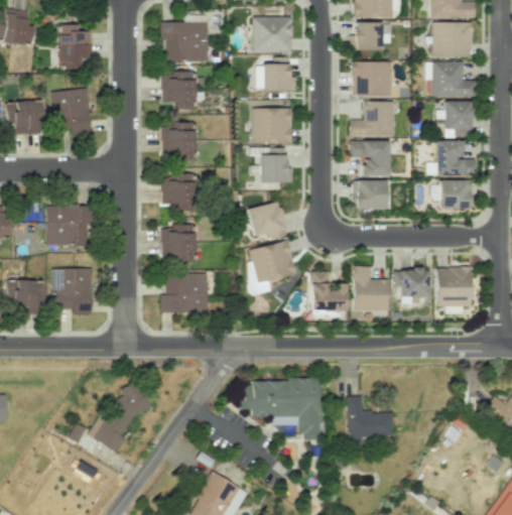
[(392,0),(392,16),(353,17),(353,1),(354,1),(354,0),(392,0)]
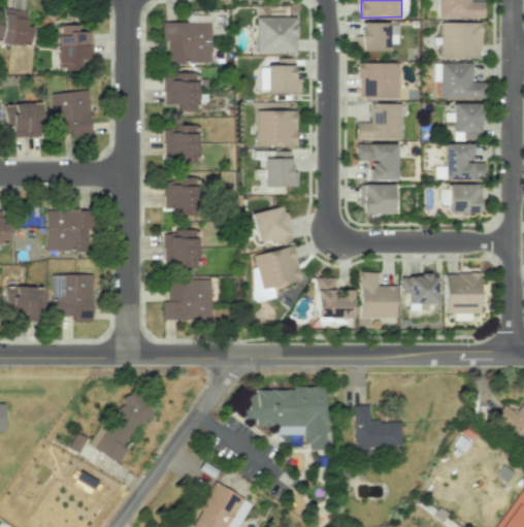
[(471,0),(440,0),(440,18),(486,18),(486,7),(485,7),(485,1),(472,1),(471,0)]
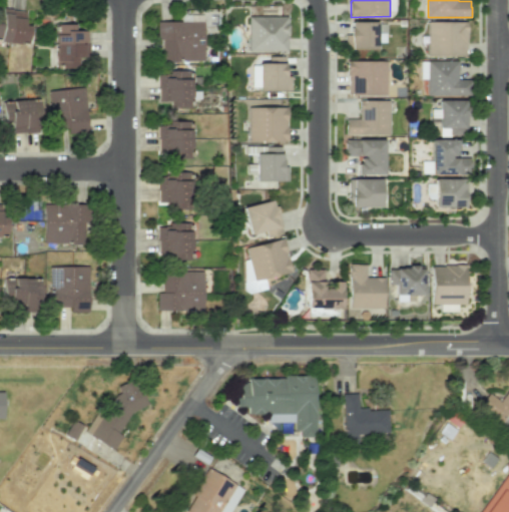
[(0,23),(4,24),(6,8),(15,9),(15,10),(28,12),(26,25),(33,26),(30,45),(0,40),(0,23)]
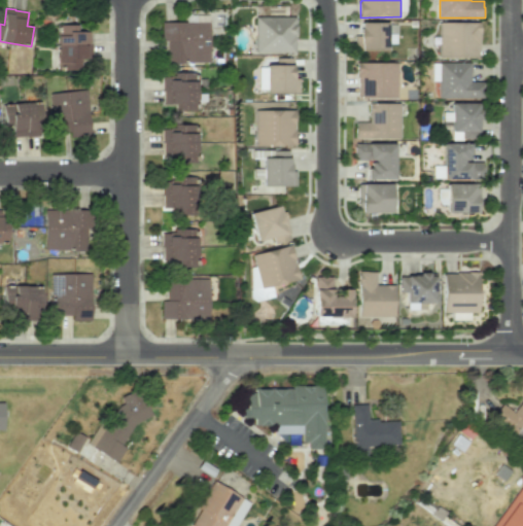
[(165,23),(188,22),(188,15),(212,15),(212,63),(171,63),(171,41),(165,41),(165,23)]
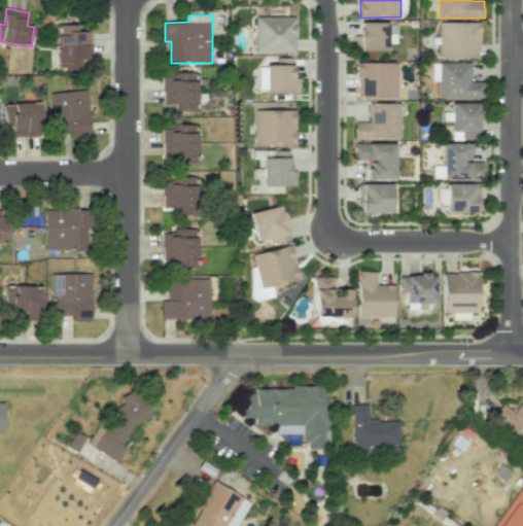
[(257,18),(300,18),(299,53),(258,53),(257,18)]
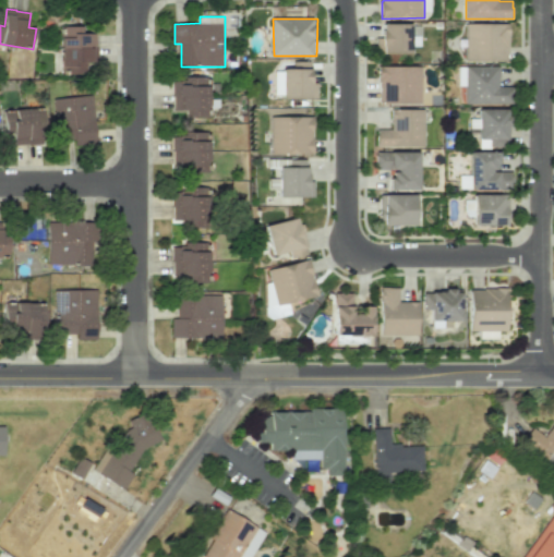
[(411,53),(377,53),(377,38),(382,38),(382,29),(383,29),(383,24),(411,24),(411,53)]
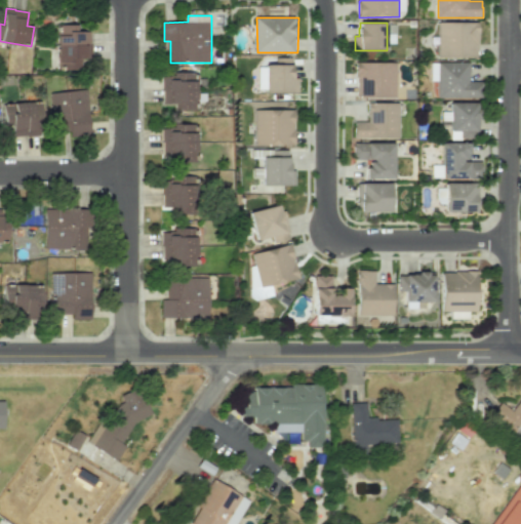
[(480,23),(439,23),(440,57),(479,57),(479,44),(480,44),(480,34),(480,23)]
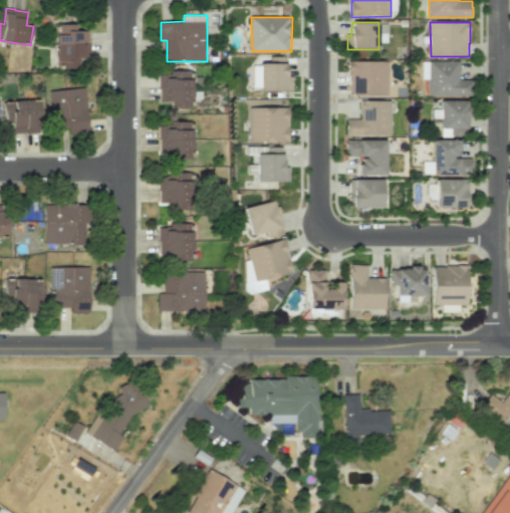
[(59,24),(78,24),(78,30),(89,30),(90,57),(79,57),(80,68),(62,69),(62,61),(57,61),(57,35),(59,35),(59,24)]
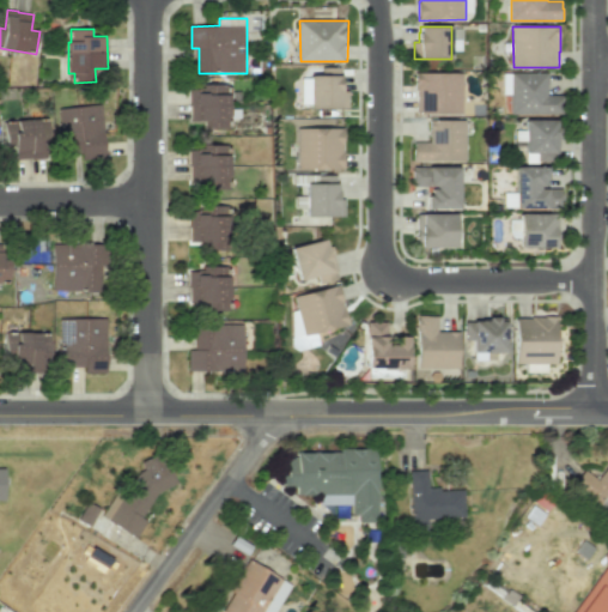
[(314,76),(326,76),(326,67),(341,67),(341,76),(344,76),(344,91),(352,91),(352,109),(314,109),(314,76)]
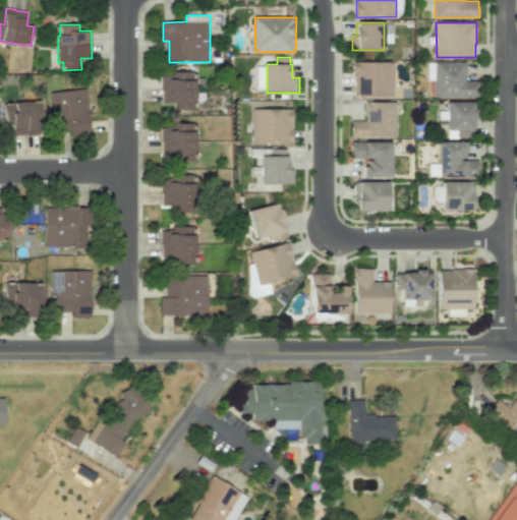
[(468,61),(436,62),(437,97),(480,98),(480,80),(467,80),(467,72),(468,72),(468,61)]
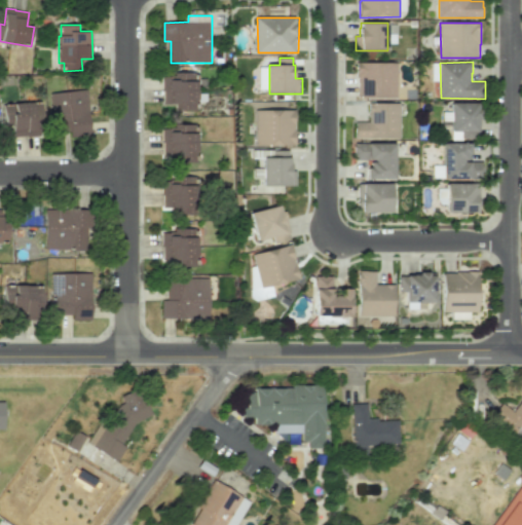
[(360,78),(360,98),(399,98),(399,63),(358,63),(358,74),(359,74),(358,78),(360,78)]
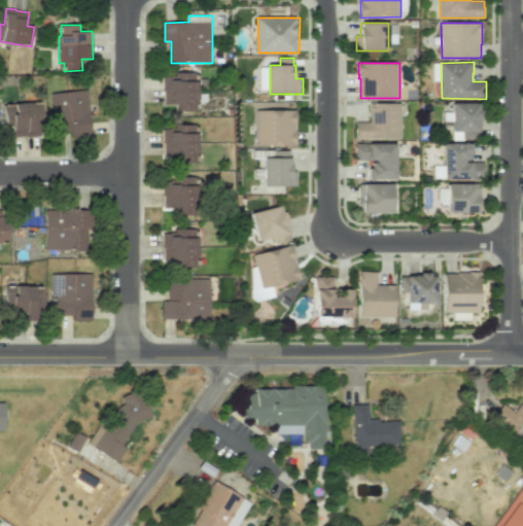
[(181,73),(200,73),(200,112),(180,111),(180,105),(167,104),(167,91),(165,91),(165,77),(181,78),(181,73)]
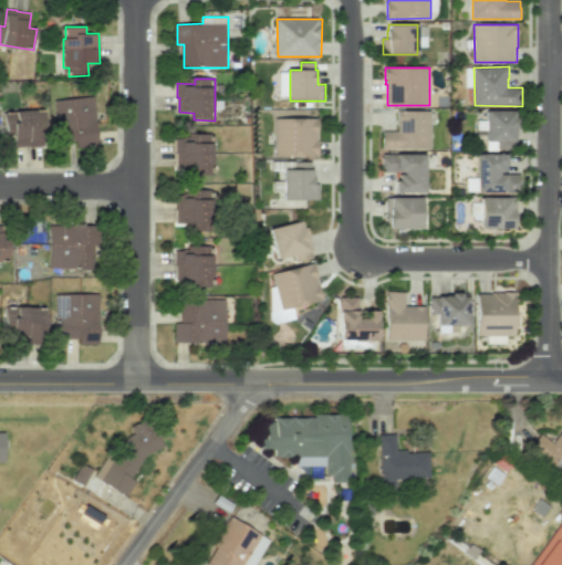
[(55,101),(94,97),(100,145),(77,147),(77,143),(60,144),(55,101)]
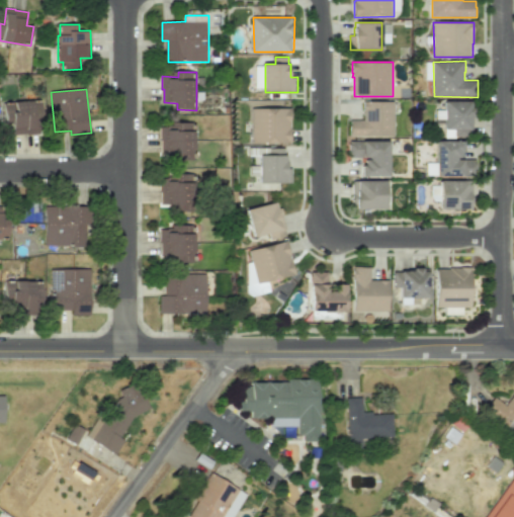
[(5,103),(43,99),(44,118),(36,119),(37,128),(41,127),(41,134),(15,137),(13,122),(6,122),(5,103)]
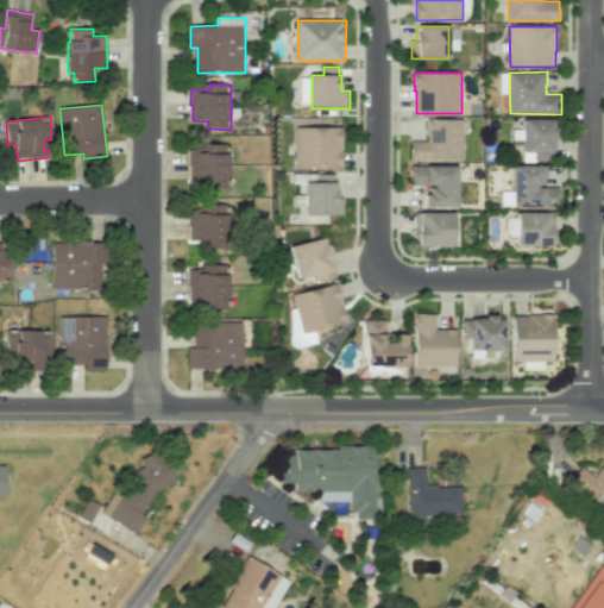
[(413,161),(465,161),(465,119),(428,119),(428,142),(413,142),(413,148),(411,148),(413,161)]
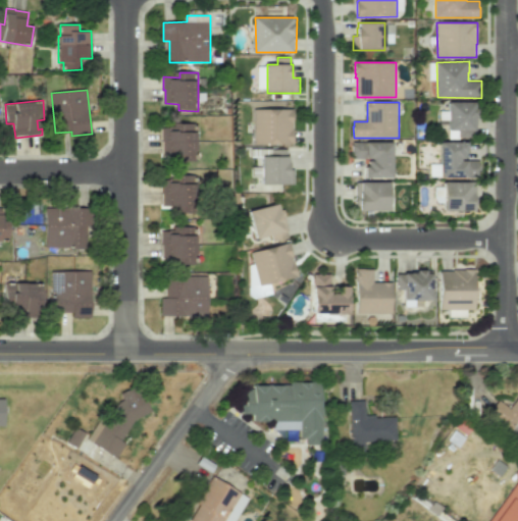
[(475,137),(460,138),(460,131),(449,132),(449,102),(475,102),(475,108),(478,108),(479,118),(476,118),(476,124),(475,124),(475,137)]
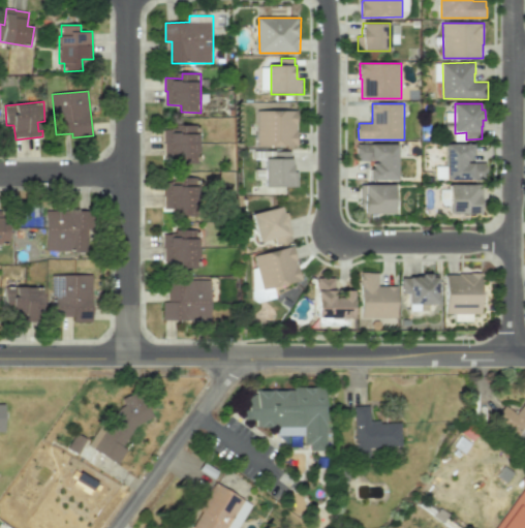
[(259,111),(300,111),(301,147),(259,147),(259,111)]
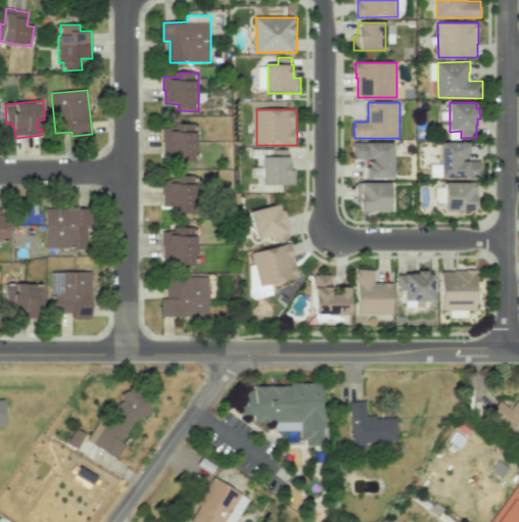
[(181,125),(197,125),(197,162),(180,162),(180,154),(166,154),(166,141),(164,141),(164,128),(181,128),(181,125)]
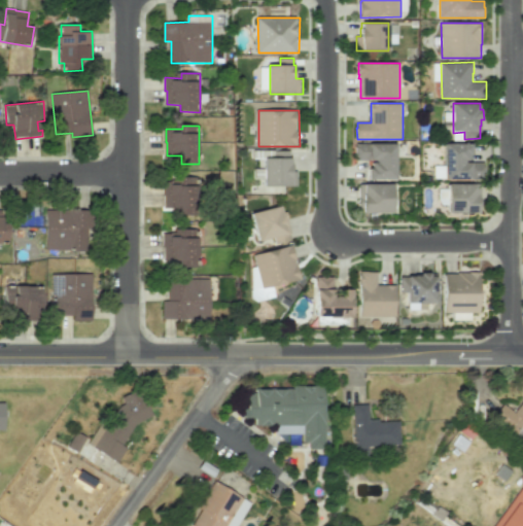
[(369,179),(396,179),(395,144),(357,143),(357,146),(356,146),(356,158),(357,158),(357,161),(376,161),(376,163),(372,163),(372,169),(369,169),(369,179)]
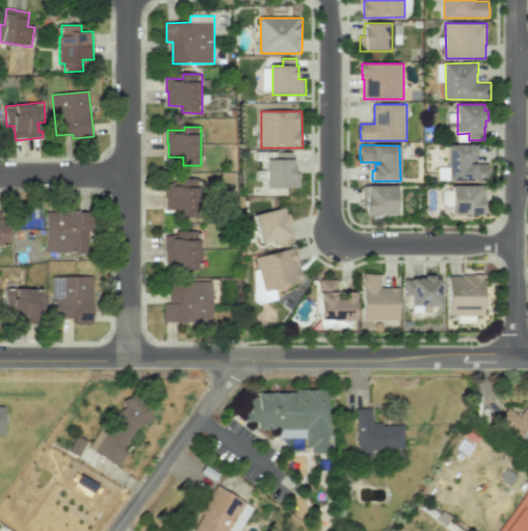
[(477,145),(449,145),(449,182),(477,182),(476,181),(487,181),(487,175),(490,175),(490,164),(470,164),(470,162),(474,162),(474,157),(477,157),(477,145)]
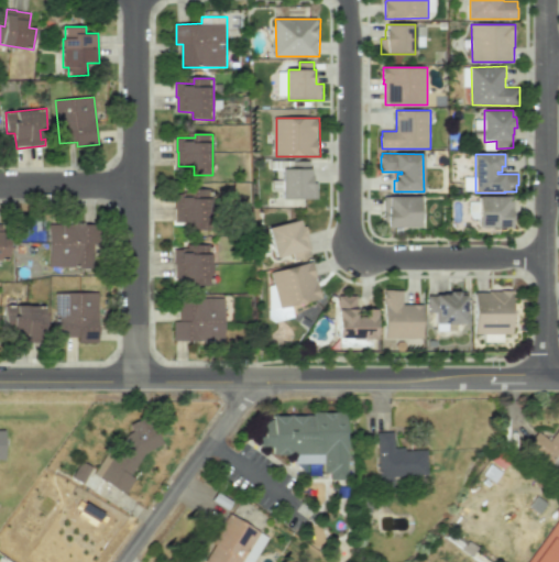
[(285,169),(314,169),(314,184),(319,184),(319,199),(285,199),(285,169)]
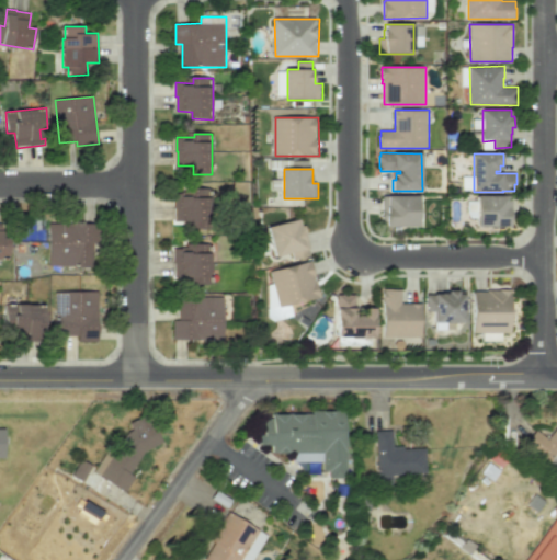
[(194,190),(213,190),(213,229),(192,229),(192,223),(177,223),(177,207),(175,207),(175,193),(194,194),(194,190)]
